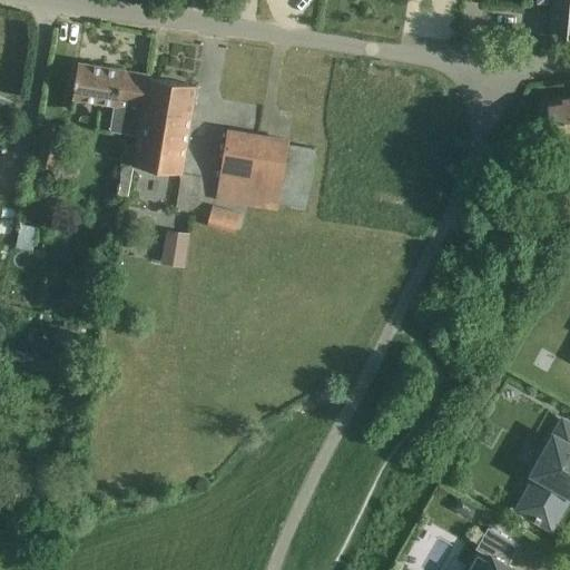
[(569,0),(551,0),(549,35),(569,36),(569,0)]
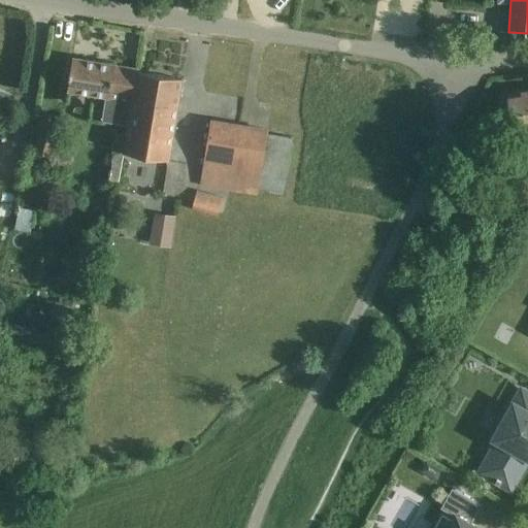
[(111,92),(134,96),(138,73),(114,69),(116,63),(73,57),(68,90),(110,97),(111,92)]
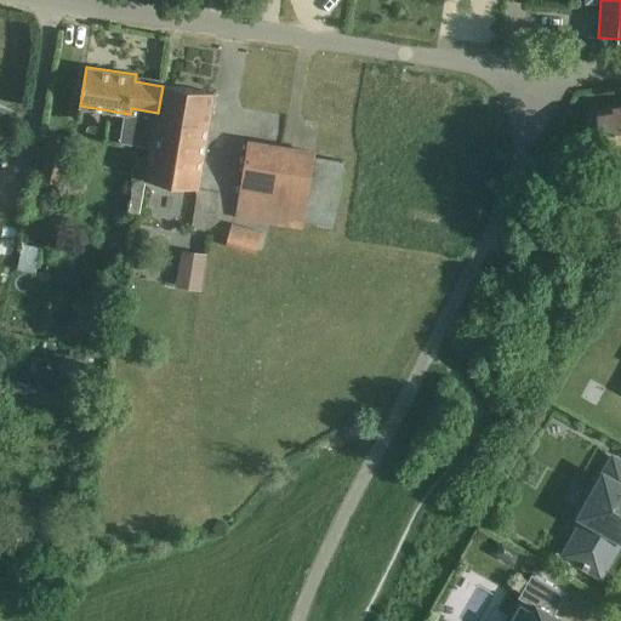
[(163,86),(158,113),(147,180),(199,188),(215,93),(163,85),(163,86)]
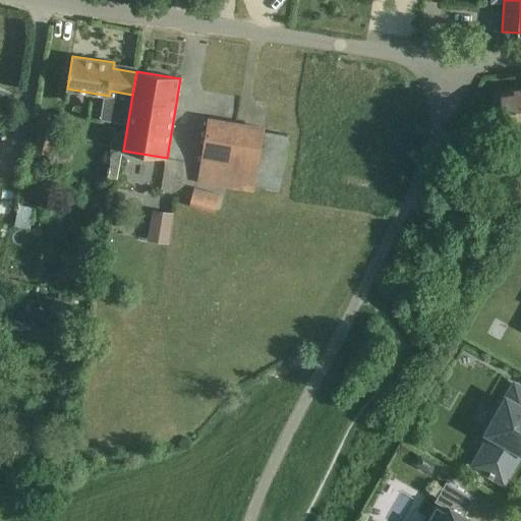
[(520,90),(502,93),(505,117),(502,120),(502,124),(506,125),(507,128),(520,125),(520,90)]
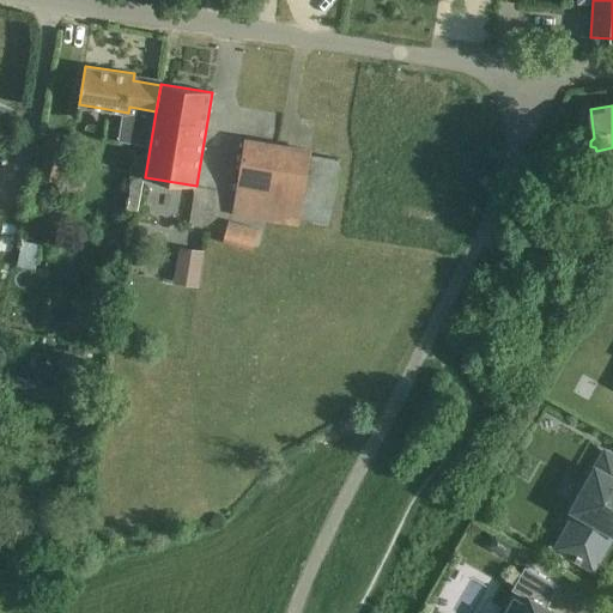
[(71,135),(44,132),(37,178),(62,182),(71,135)]
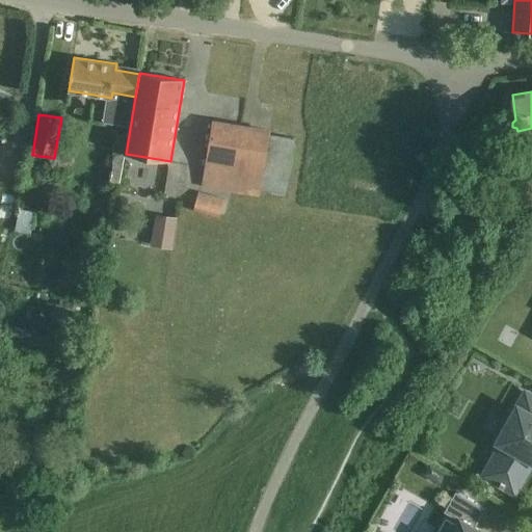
[(206,165),(202,187),(260,196),(260,192),(263,176),(288,180),(294,138),(269,134),(270,131),(213,122),(206,165)]
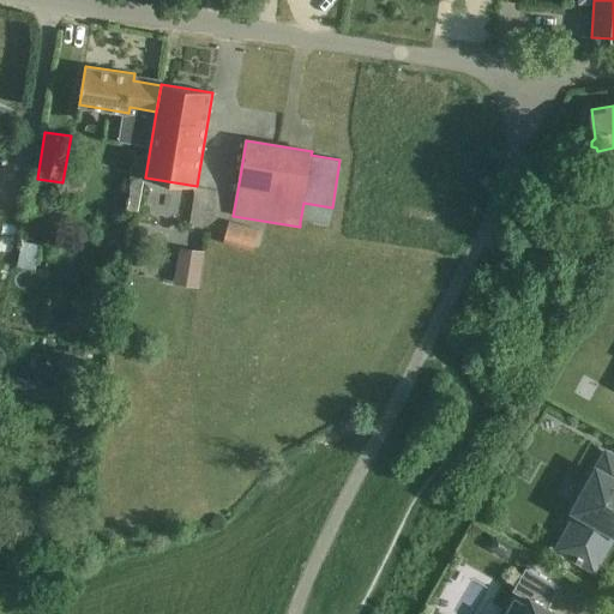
[(228,221),(223,240),(253,248),(259,229),(228,221)]
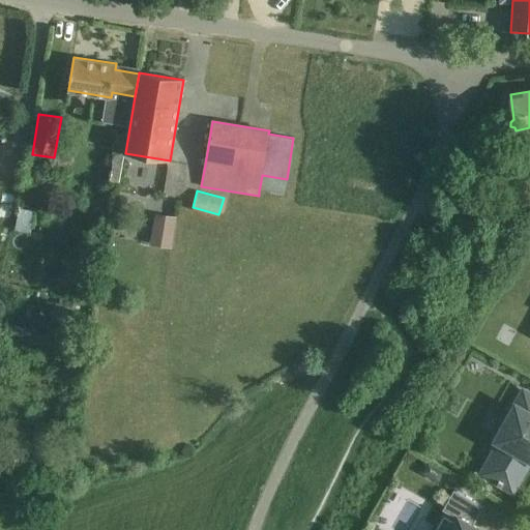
[(35,211),(20,208),(15,230),(30,233),(35,211)]
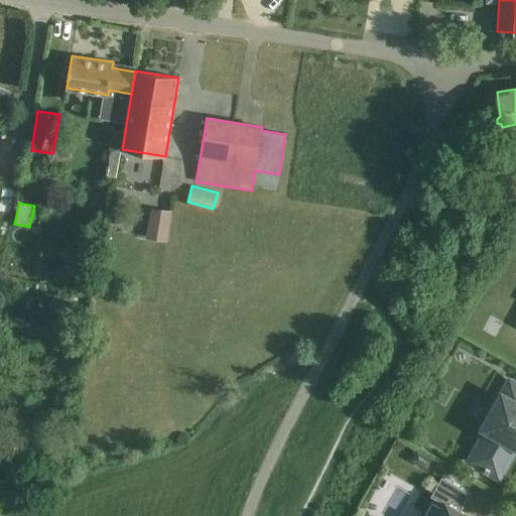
[(173,213),(151,209),(146,238),(168,242),(173,213)]
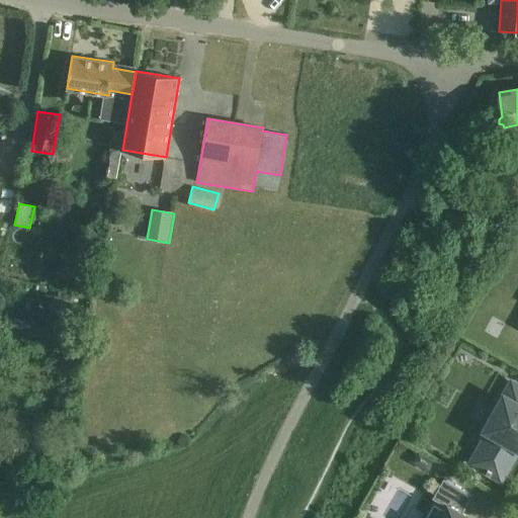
[(517,385),(513,382),(505,397),(504,396),(485,430),(495,436),(477,466),(501,480),(517,448),(517,385)]
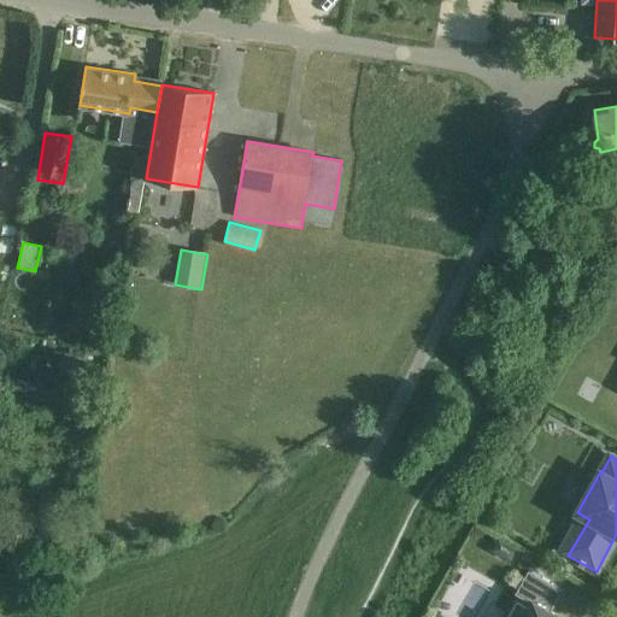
[(562,591),(528,571),(515,594),(532,604),(523,616),(562,616),(551,611),(562,591)]
